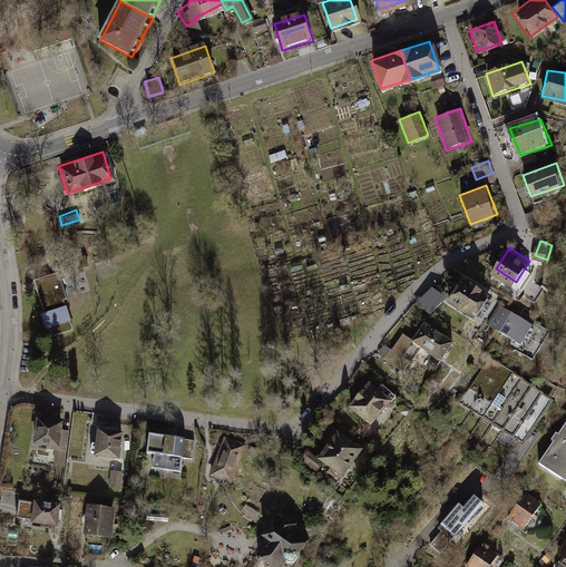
[(54,269),(30,277),(41,311),(37,312),(42,326),(46,325),(49,333),(69,326),(66,319),(67,319),(62,303),(61,304),(59,297),(62,296),(54,269)]
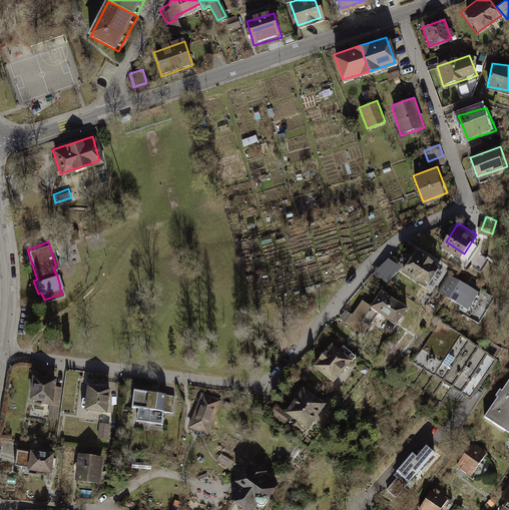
[(420,243),(406,266),(425,277),(432,265),(429,263),(436,252),(420,243)]
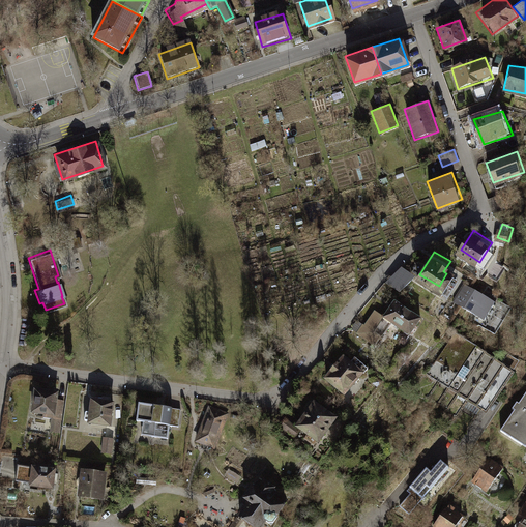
[(386,277),(399,289),(413,273),(401,262),(386,277)]
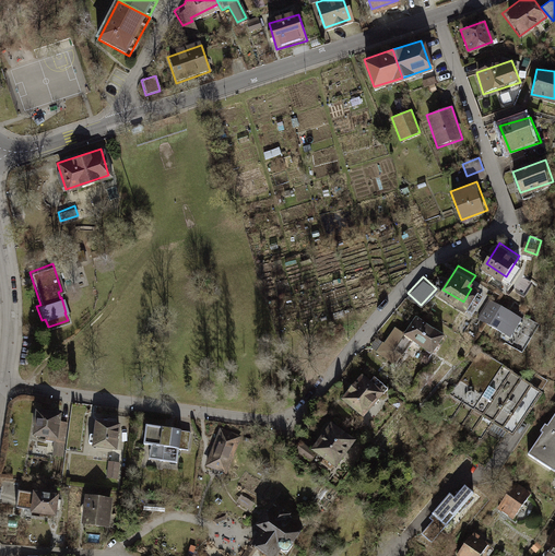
[(493,295),(483,312),(516,332),(527,315),(493,295)]
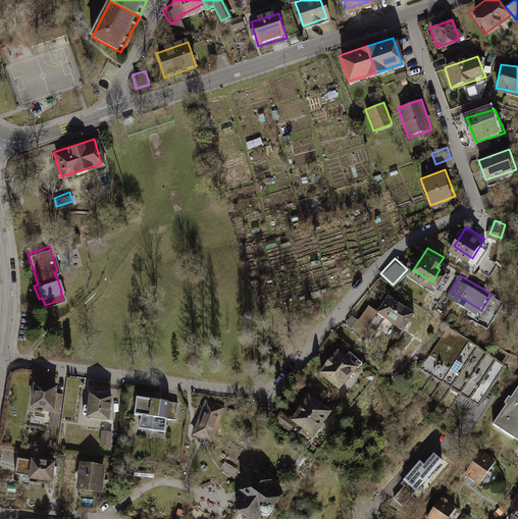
[(369,303),(354,325),(368,334),(384,311),(409,327),(420,310),(393,291),(380,309),(369,303)]
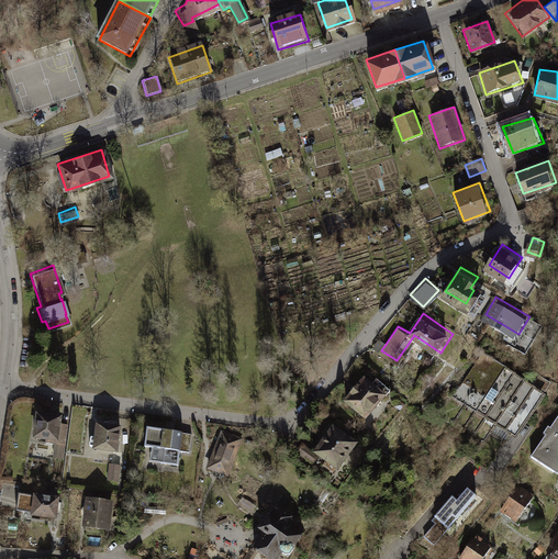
[(479,350),(453,393),(478,409),(504,366),(479,350)]
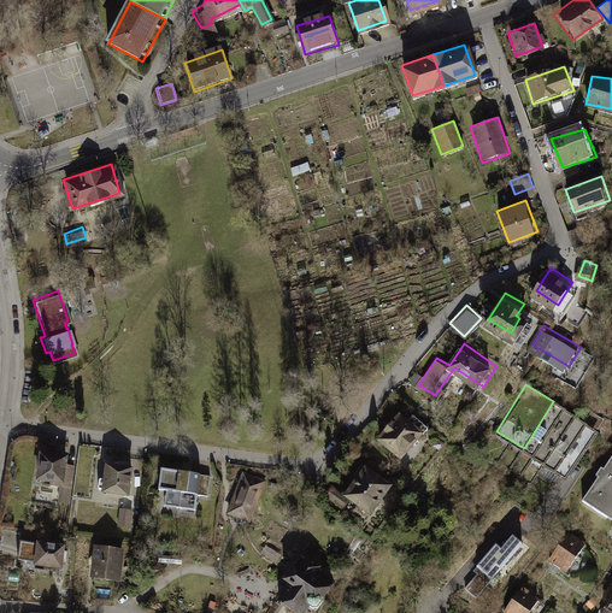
[(554,402),(524,449),(535,455),(564,408),(554,402)]
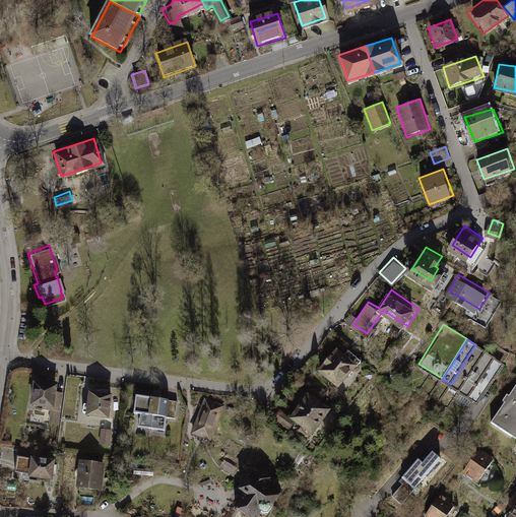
[(341,344),(322,368),(345,387),(365,363),(341,344)]
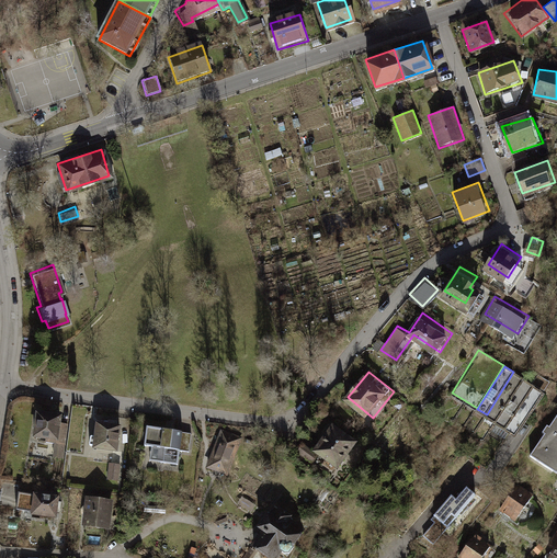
[(514,373),(488,416),(497,421),(523,378),(514,373)]
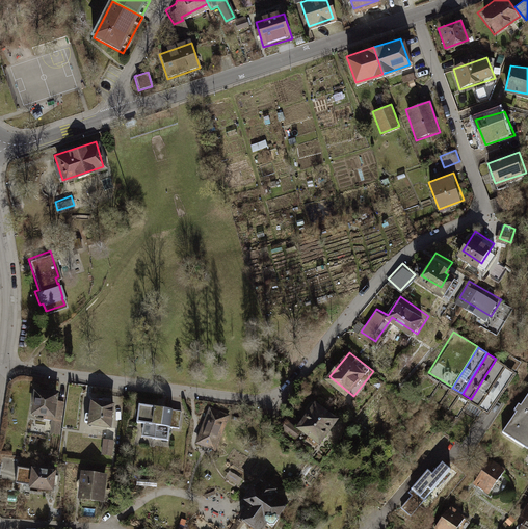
[(497,359),(472,399),(480,405),(505,364),(497,359)]
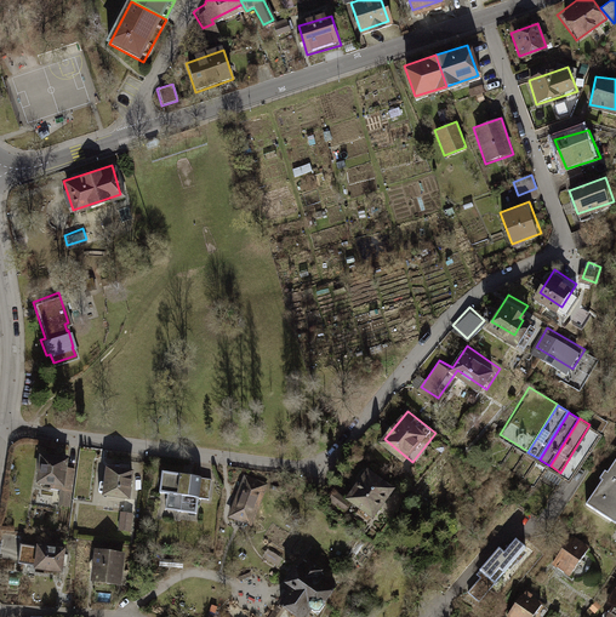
[(591,426),(562,473),(571,479),(600,432),(591,426)]
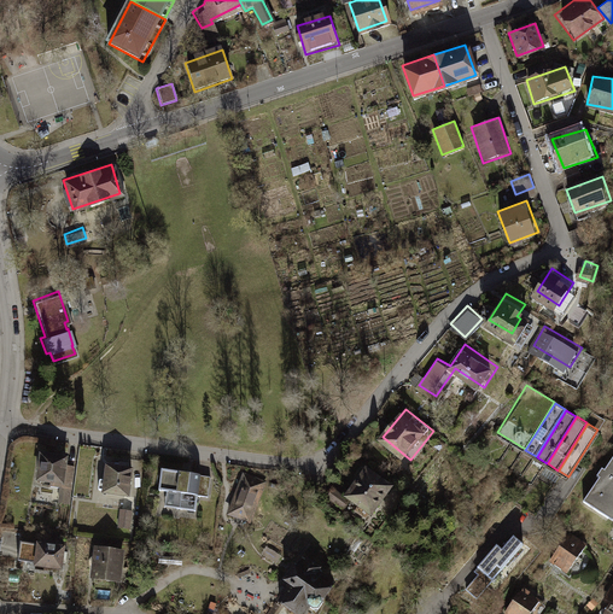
[(71,451),(39,449),(35,483),(56,485),(54,501),(66,502),(71,451)]
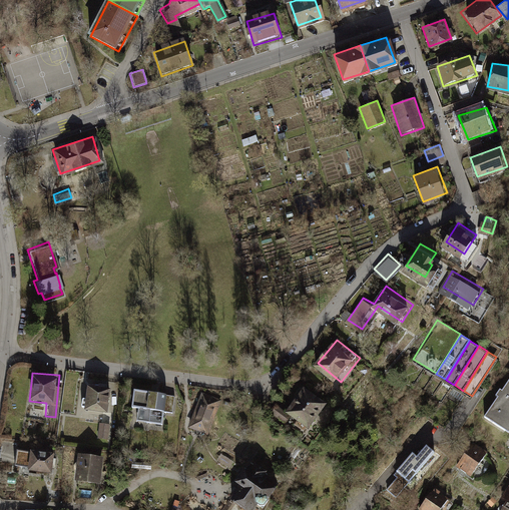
[(508,377),(483,416),(507,431),(508,427),(508,377)]
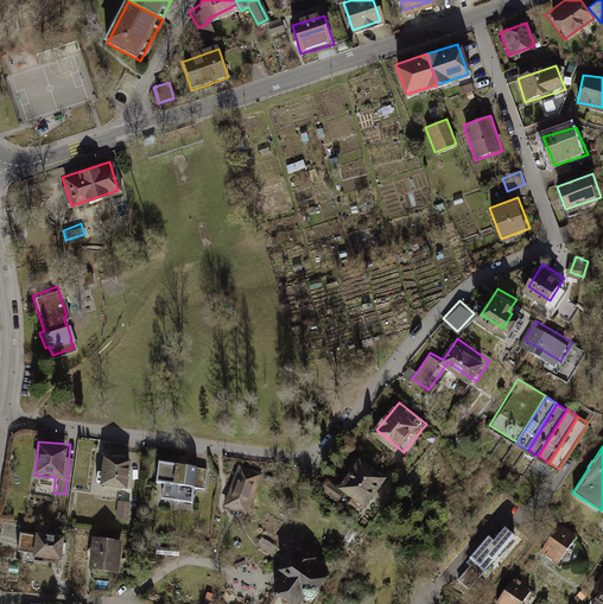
[(102,452),(99,481),(127,484),(131,456),(102,452)]
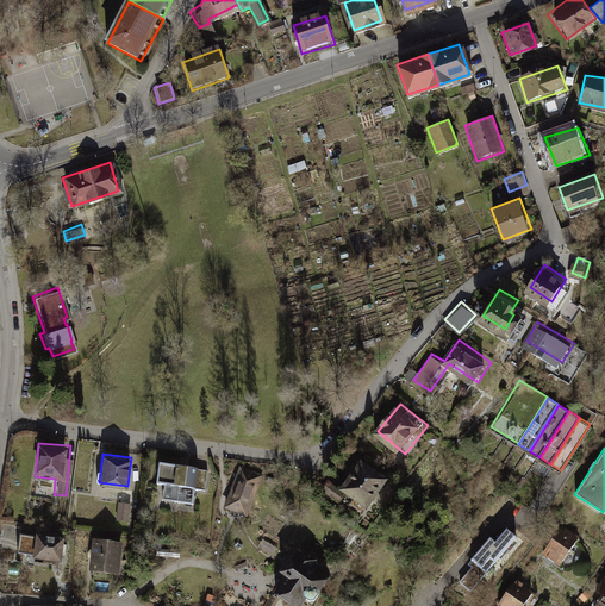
[(366,456),(345,486),(372,504),(393,474),(366,456)]
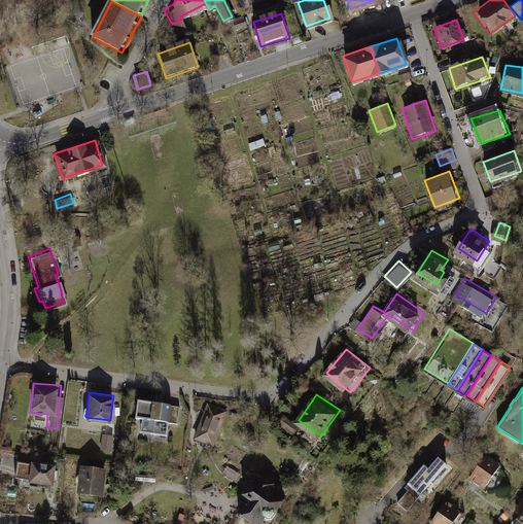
[(179,405),(135,398),(133,418),(137,418),(136,428),(168,432),(169,424),(177,425),(179,405)]
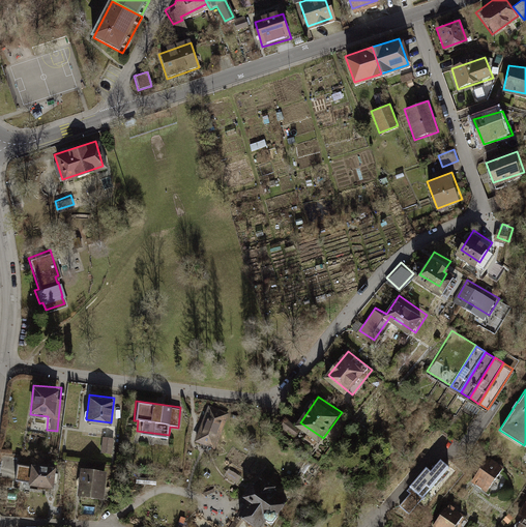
[(207,405),(194,439),(214,447),(228,413),(207,405)]
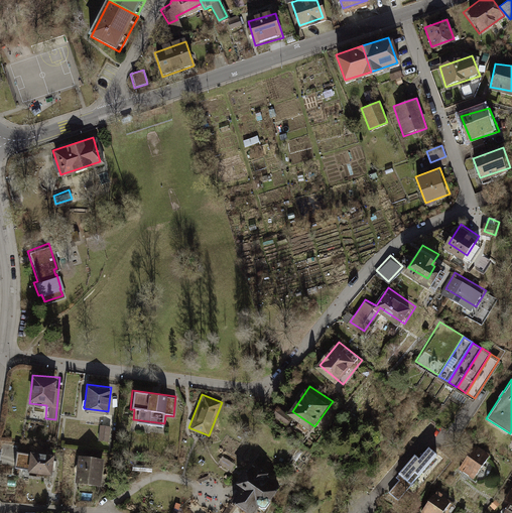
[(97,421),(96,438),(107,439),(108,422),(97,421)]
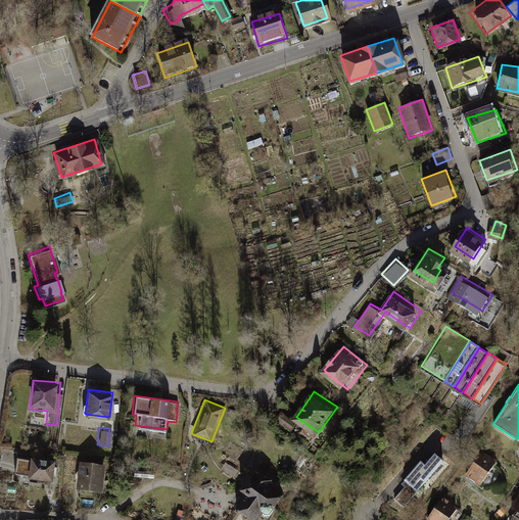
[(461,470),(481,483),(498,459),(476,445),(461,470)]
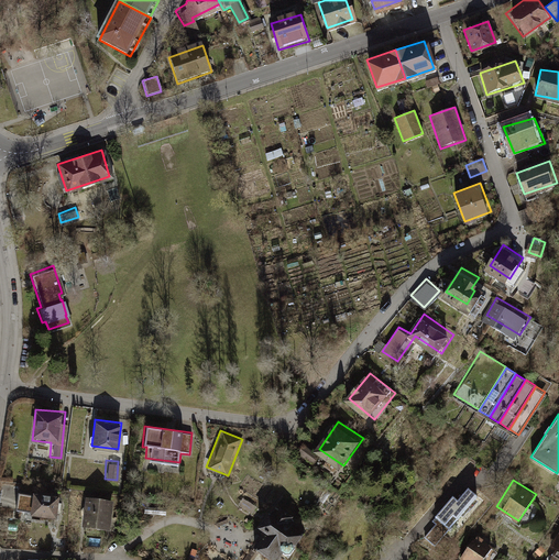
[(453,517),(473,494),(464,487),(455,498),(450,494),(431,515),(442,525),(450,515),(453,517)]
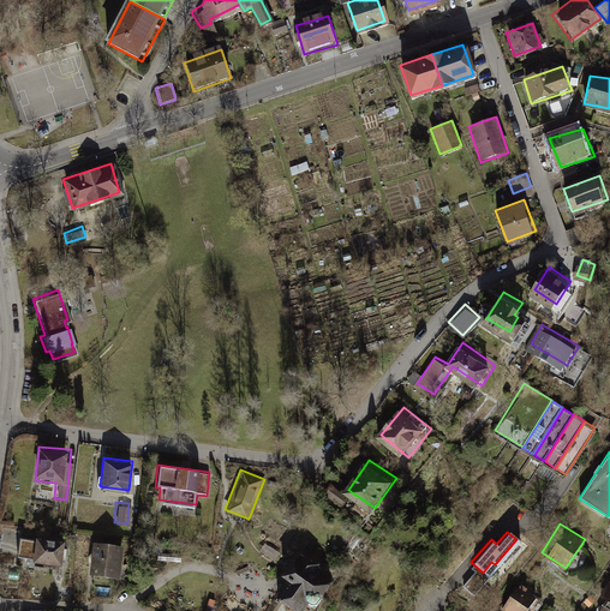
[(65,538),(36,537),(35,563),(64,564),(65,538)]
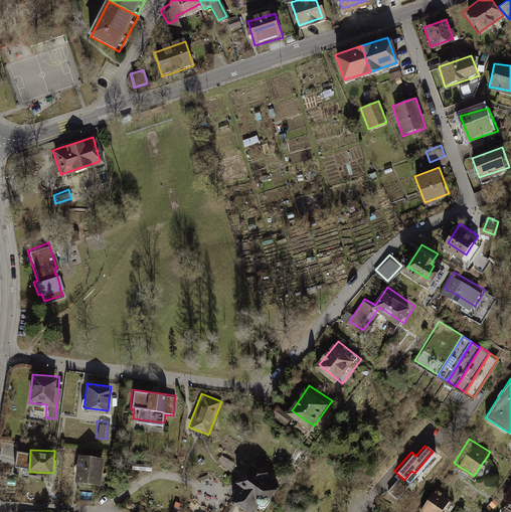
[(103,456),(77,453),(74,475),(78,482),(101,484),(103,456)]
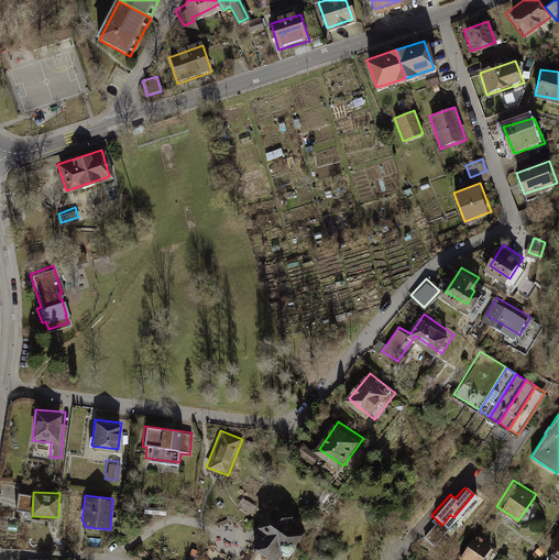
[(249,551),(263,559),(275,559),(282,550),(291,557),(304,537),(286,526),(291,519),(278,511),(273,519),(266,515),(255,533),(260,535),(249,551)]
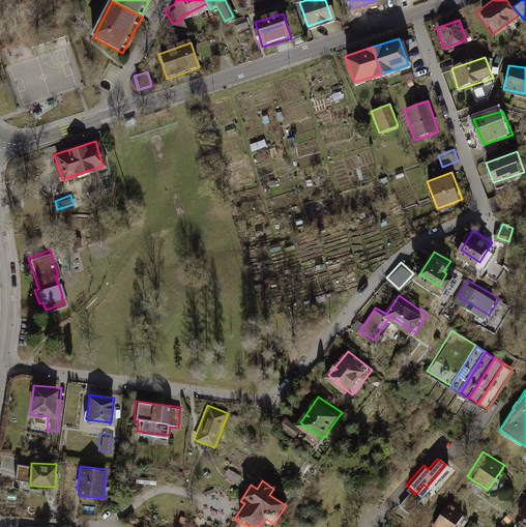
[(525,494),(516,516),(525,520),(525,494)]
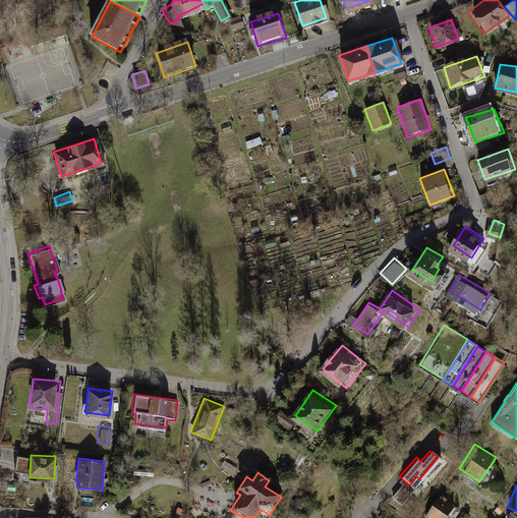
[(451,517),(461,505),(439,491),(422,514),(428,517),(451,517)]
